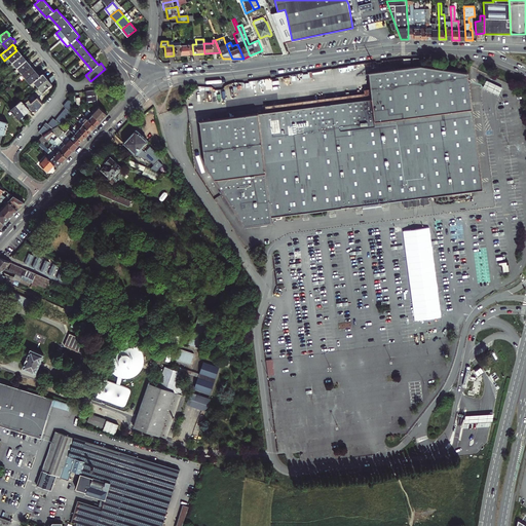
[(181,55),(193,54),(192,44),(180,45),(181,55)]
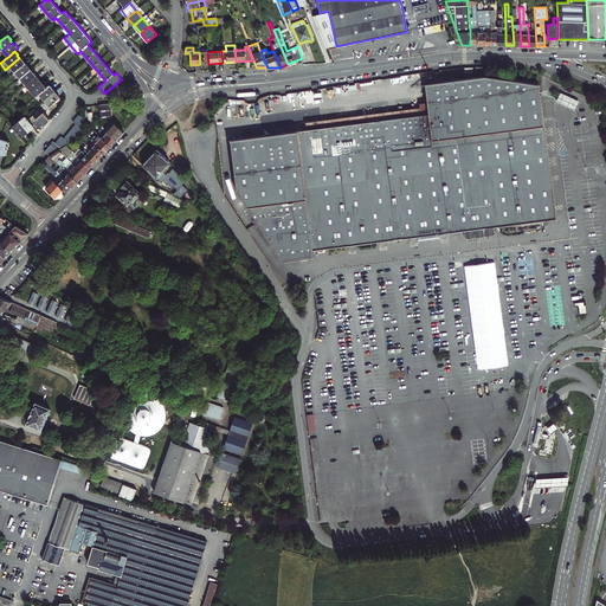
[(21,60),(19,58),(5,70),(11,76),(15,72),(25,63),(23,59),(21,60)]
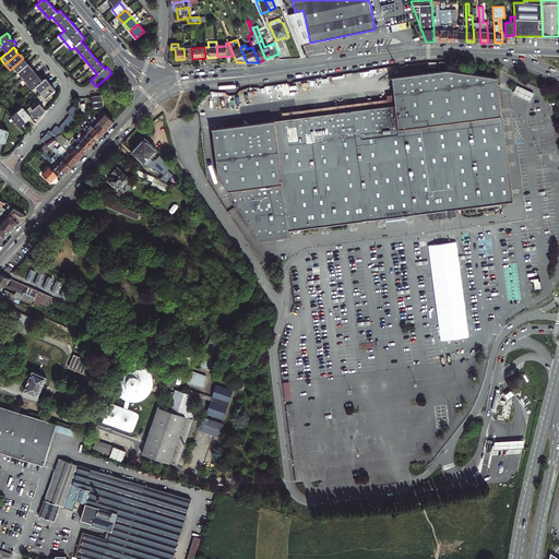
[(27,64),(25,62),(26,61),(23,58),(14,67),(19,72),(27,64)]
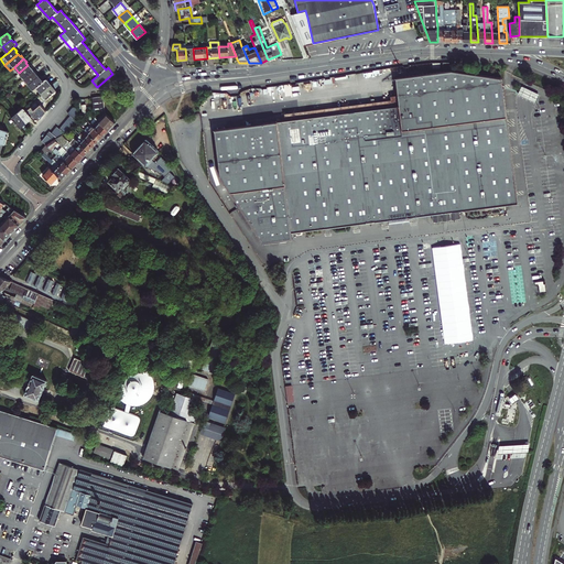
[(30,67),(30,68),(28,65),(19,73),(23,78),(33,71),(30,67)]
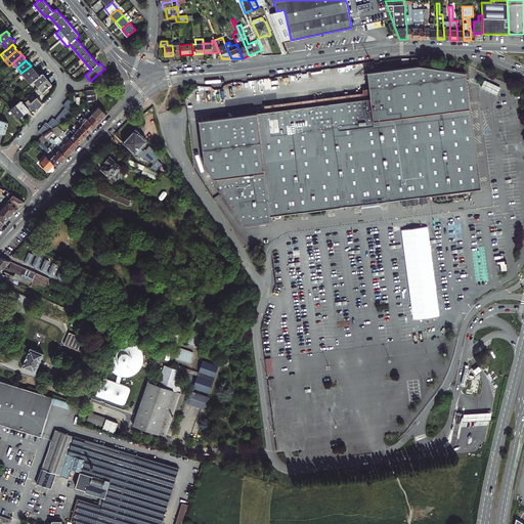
[(35,72),(33,70),(34,69),(31,66),(22,73),(27,78),(35,72)]
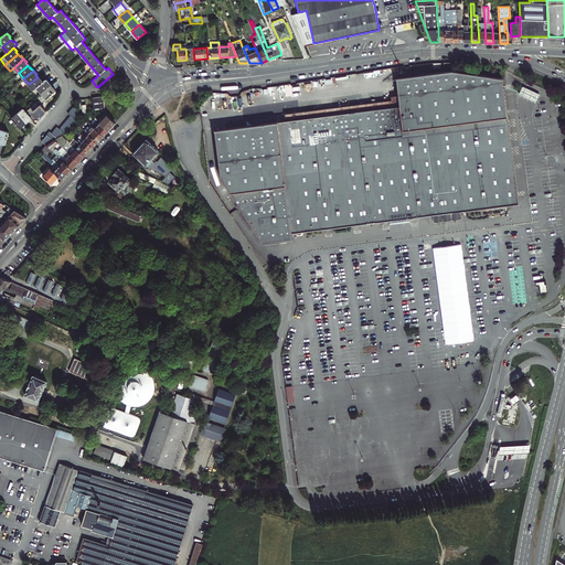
[(518,203),(502,80),(451,73),(396,80),(398,98),(400,108),(334,117),(333,110),(317,113),(318,119),(312,120),(312,114),(305,115),(305,121),(286,124),(228,131),(214,132),(220,177),(238,206),(262,243),(290,238),(289,232),(433,214),(433,222),(447,220),(460,219),(459,211),(518,203)]
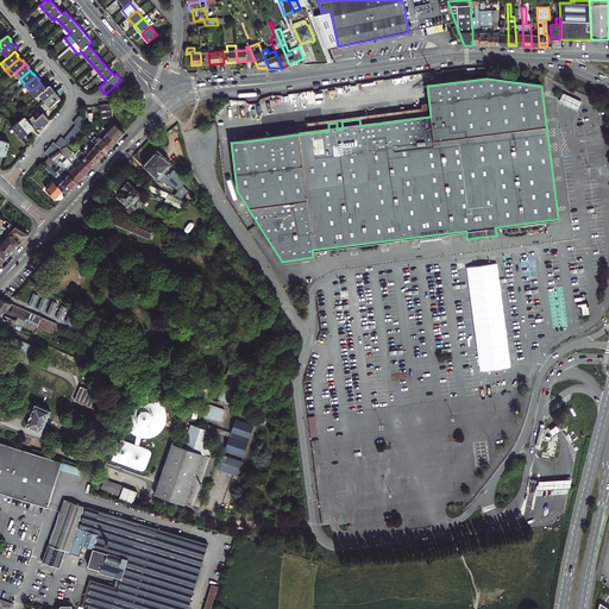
[(43,85),(42,86),(41,83),(31,90),(36,98),(39,94),(46,88),(43,85)]
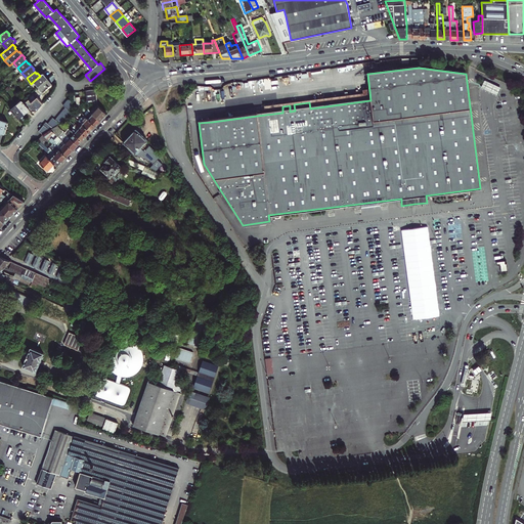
[(46,80),(44,78),(45,77),(43,74),(40,76),(34,81),(39,86),(46,80)]
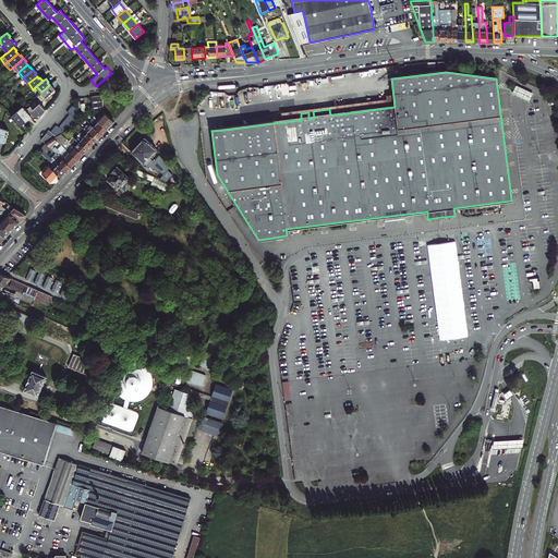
[(52,86),(51,87),(49,85),(41,92),(46,98),(56,91),(52,86)]
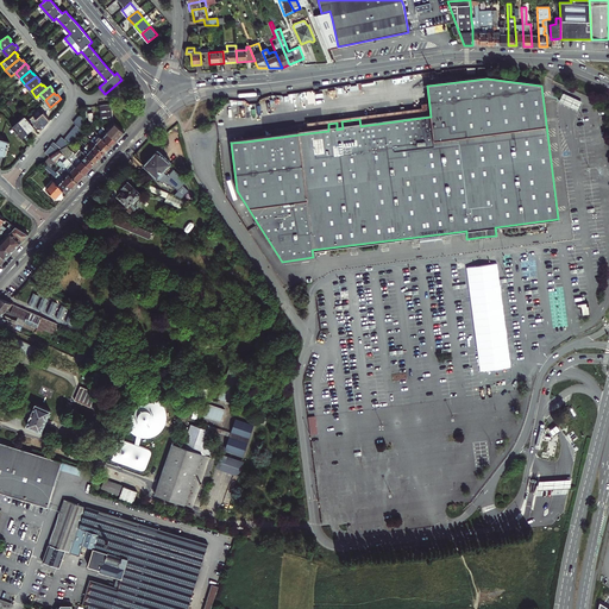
[(113,120),(111,104),(100,106),(102,120),(107,119),(108,120),(113,120)]
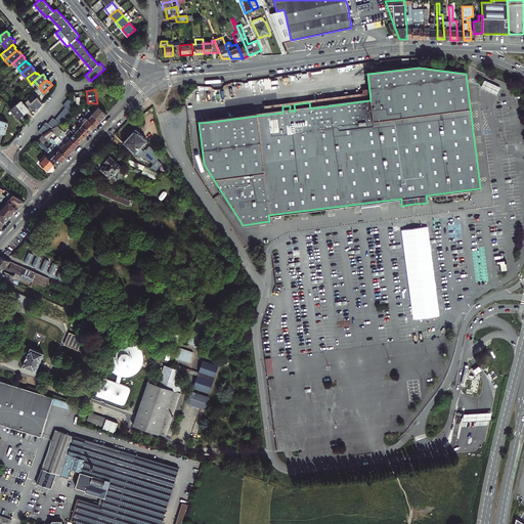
[(309,102),(310,108),(370,100),(369,91),(362,92),(362,95),(309,102)]
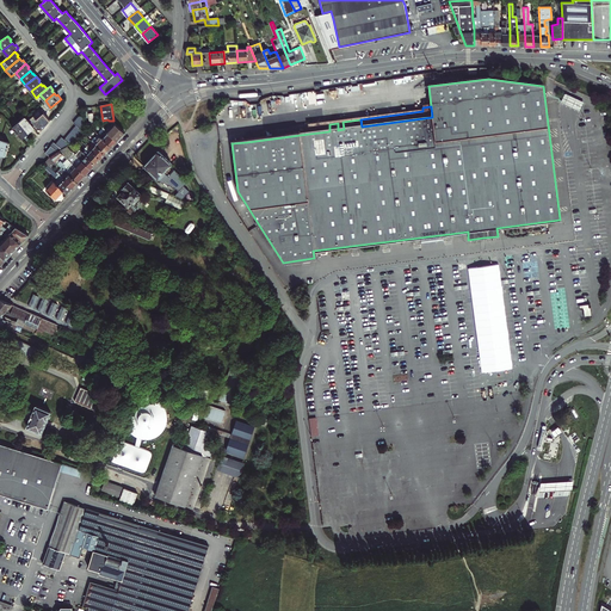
[(59,150),(62,148),(66,147),(67,146),(71,144),(73,143),(84,131),(80,129),(85,123),(84,115),(80,116),(74,123),(76,125),(65,140),(62,137),(56,144),(54,142),(45,153),(50,156),(57,152),(59,150)]
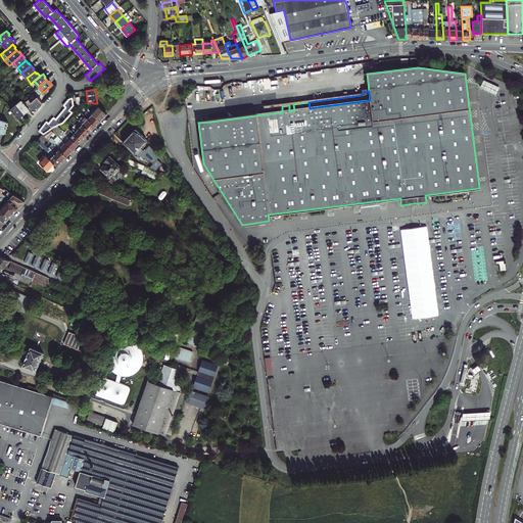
[(26,110),(27,111),(30,109),(22,100),(16,105),(24,112),(26,110)]
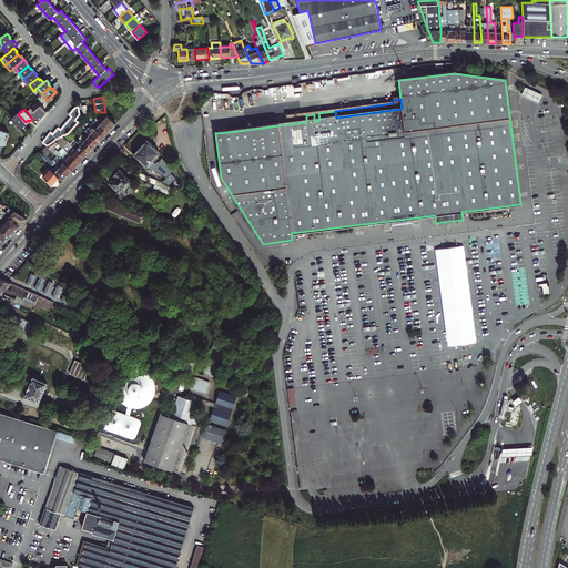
[(23,125),(22,124),(26,122),(18,114),(12,119),(20,129),(23,125)]
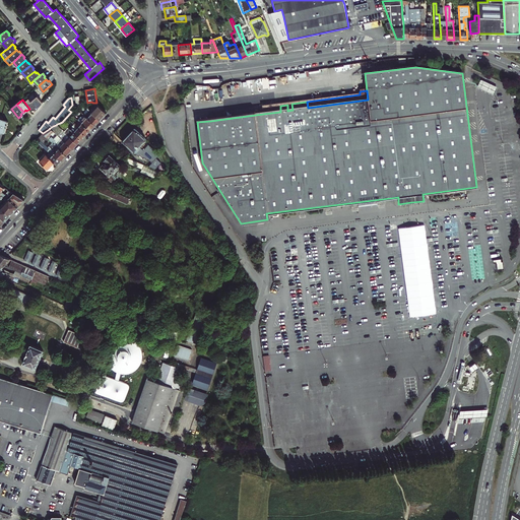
[(89,111),(100,120),(107,113),(105,111),(98,105),(96,106),(96,107),(94,109),(92,107),(89,111)]
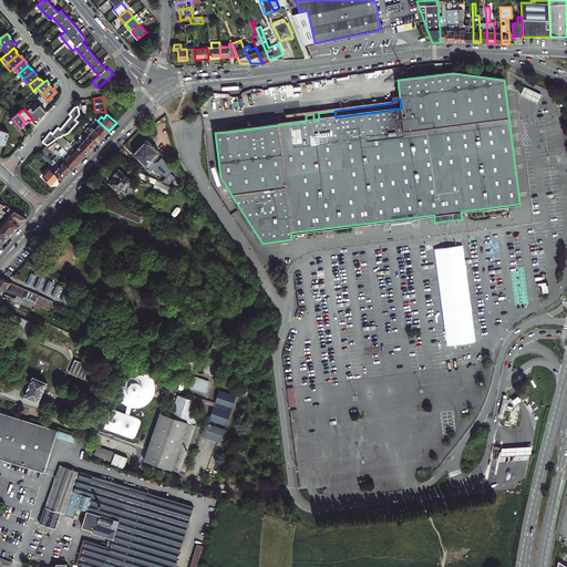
[(286,117),(287,124),(306,122),(306,115),(286,117)]
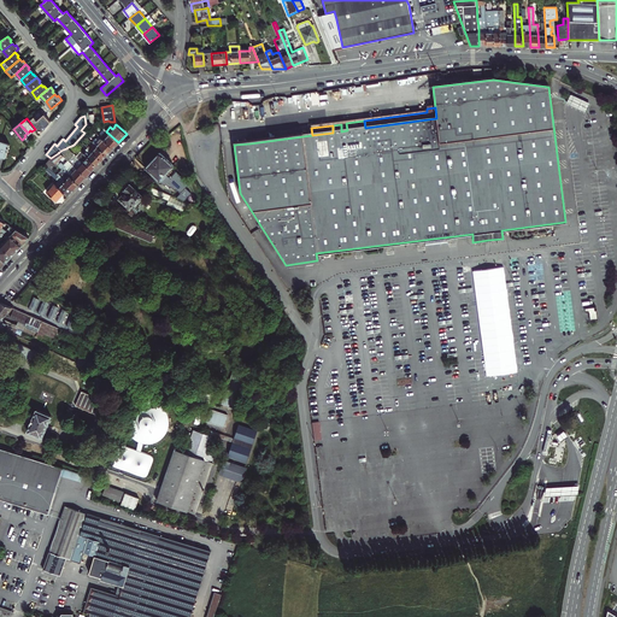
[(106,131),(104,129),(99,135),(113,148),(118,142),(106,131)]
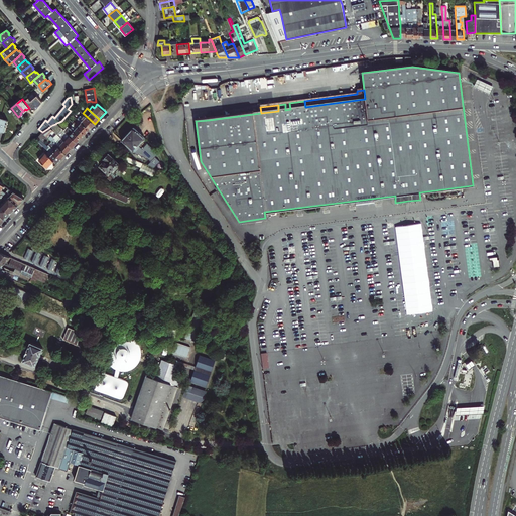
[(95,124),(83,113),(78,119),(79,121),(89,130),(95,124)]
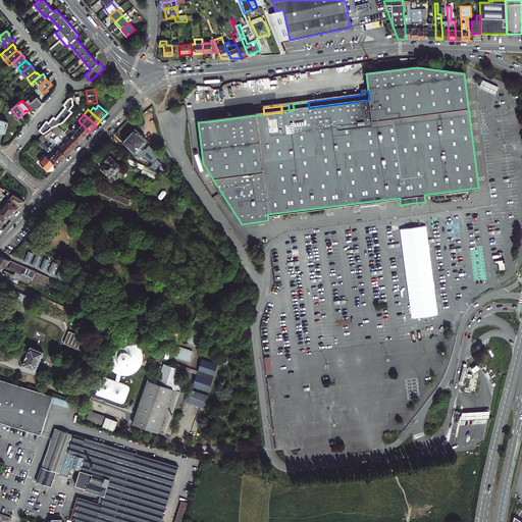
[(74,122),(71,119),(70,120),(74,124),(86,136),(90,132),(80,122),(76,124),(75,123),(74,122)]
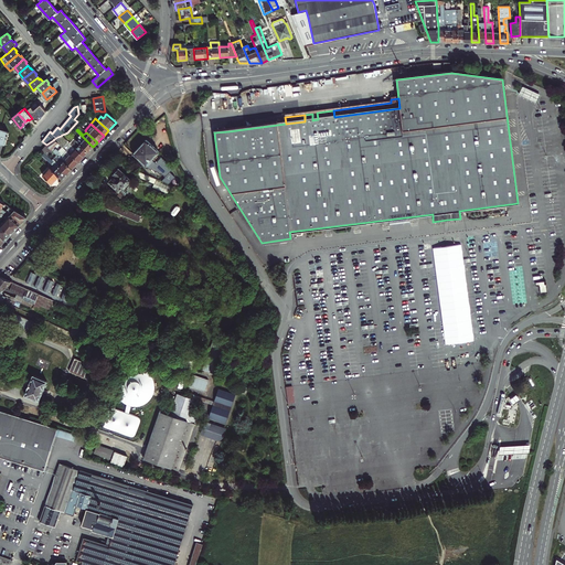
[(1,130),(0,134),(0,140),(1,141),(1,142),(6,144),(9,132),(1,130)]
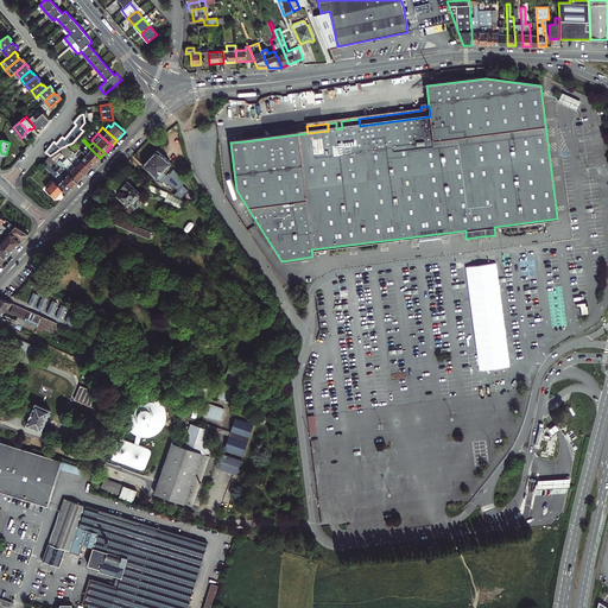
[(50,156),(56,162),(57,159),(63,153),(67,158),(63,163),(61,159),(59,160),(57,163),(61,166),(78,182),(90,169),(76,154),(74,153),(67,145),(65,146),(62,147),(58,150),(57,151),(50,156)]
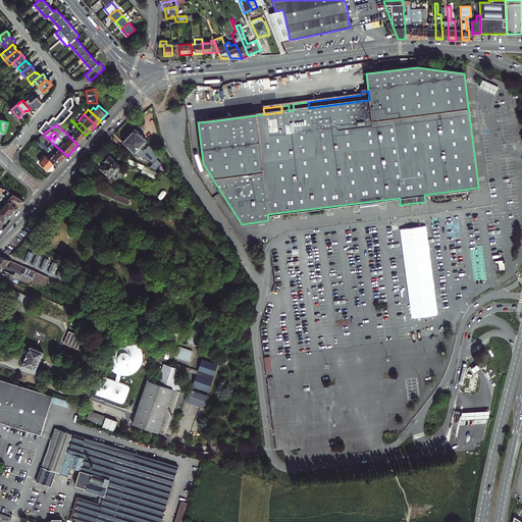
[(86,136),(74,124),(70,129),(82,141),(86,136)]
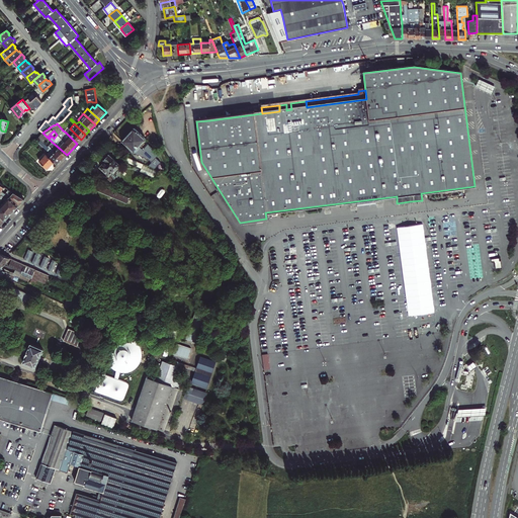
[(70,128),(68,127),(65,132),(77,144),(81,140),(70,128)]
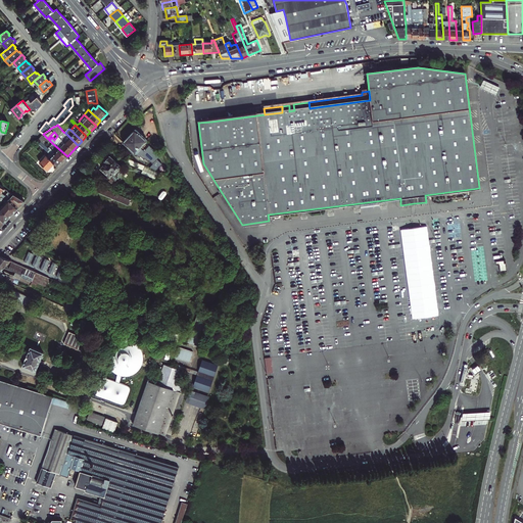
[(137,154),(142,148),(141,147),(146,141),(146,140),(147,139),(145,137),(146,137),(146,136),(144,135),(143,135),(142,135),(136,129),(124,142),(137,154)]
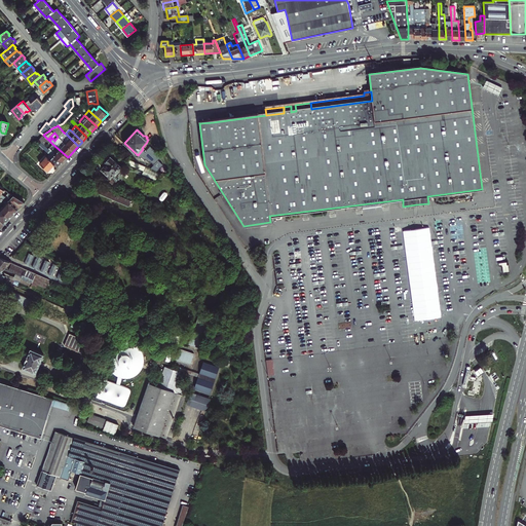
[(41,142),(44,145),(48,140),(43,135),(40,138),(39,140),(41,142)]
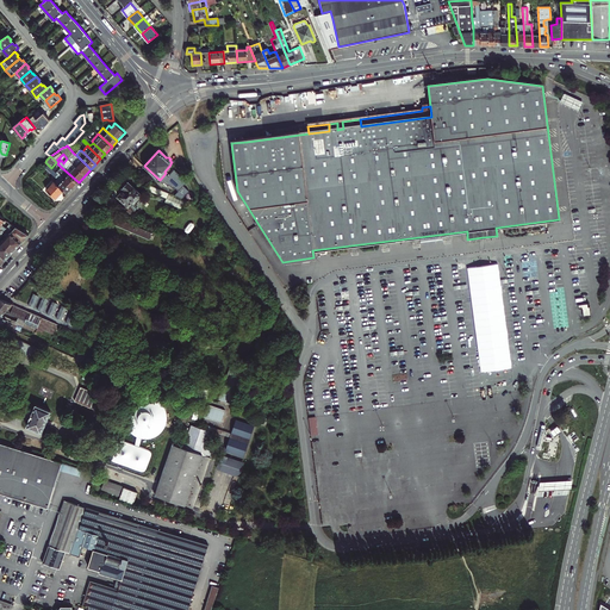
[(68,194),(73,188),(56,173),(51,168),(48,165),(45,168),(57,179),(55,182),(63,190),(68,194)]
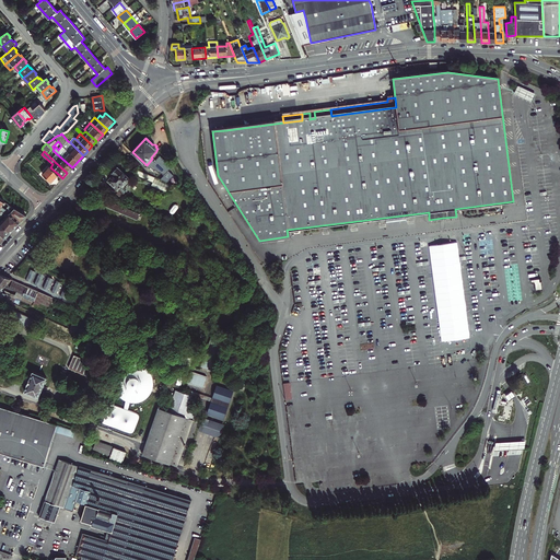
[(72,167),(56,153),(51,159),(67,173),(72,167)]
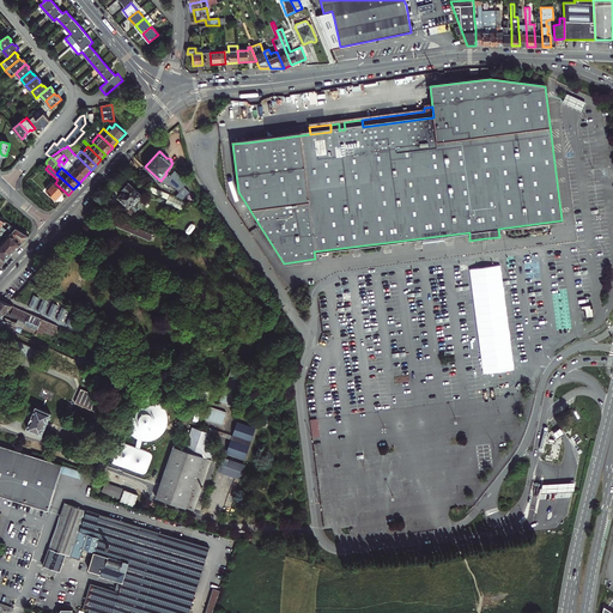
[(167,174),(161,181),(164,184),(165,183),(169,187),(170,186),(175,189),(176,188),(180,192),(189,182),(176,170),(170,177),(167,174)]
